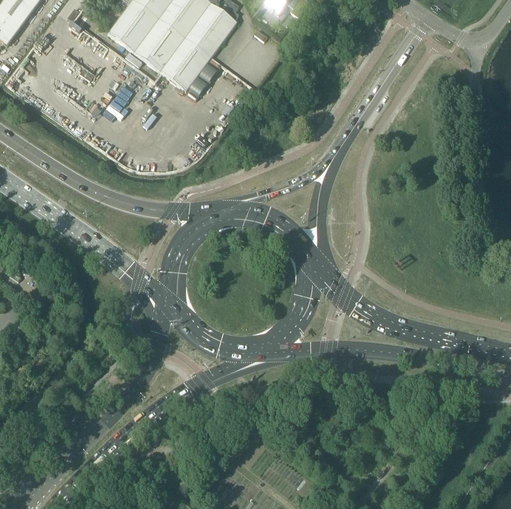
[(3,0),(0,4),(0,42),(5,46),(39,0),(3,0)]
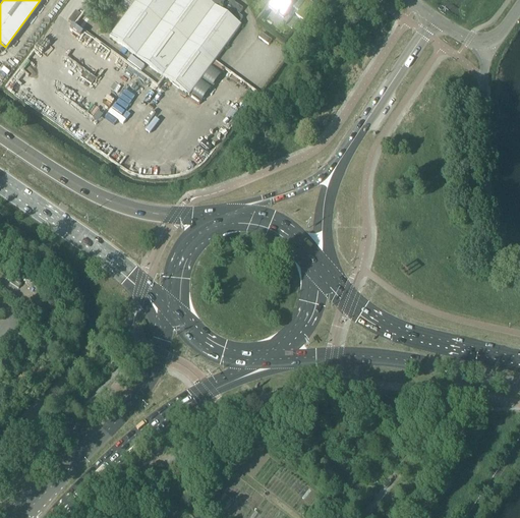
[(133,0),(108,35),(188,94),(216,56),(224,46),(240,23),(237,21),(241,15),(237,12),(241,7),(231,0),(229,0),(226,4),(230,7),(228,9),(226,7),(223,10),(218,7),(208,0),(133,0)]
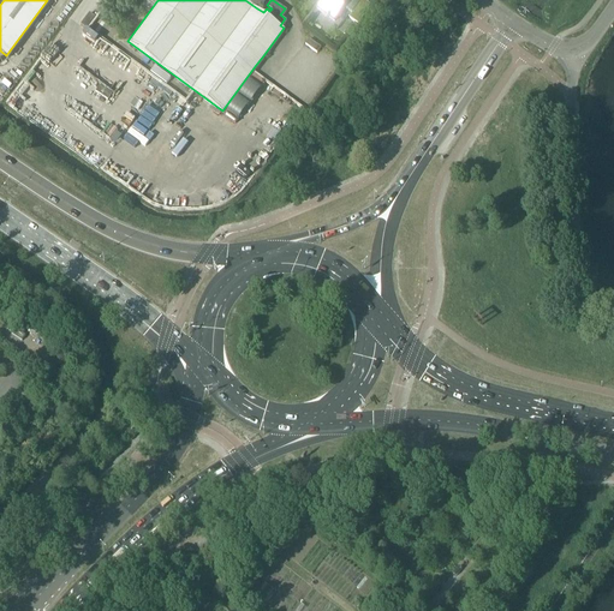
[(369,3),(365,0),(319,0),(317,3),(315,6),(326,13),(327,15),(333,18),(343,5),(351,11),(347,16),(357,22),(363,15),(361,13),(369,3)]
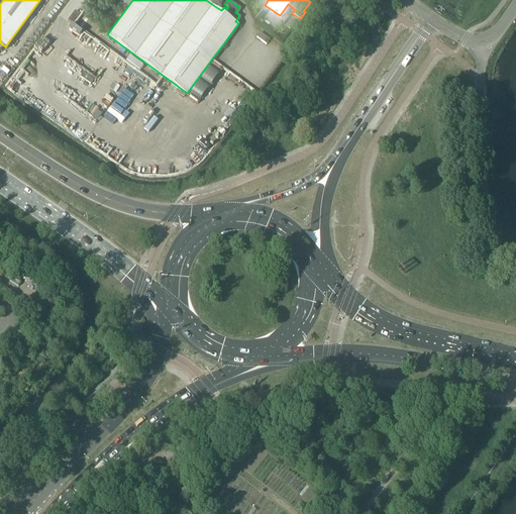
[(269,37),(259,30),(255,35),(265,42),(269,37)]
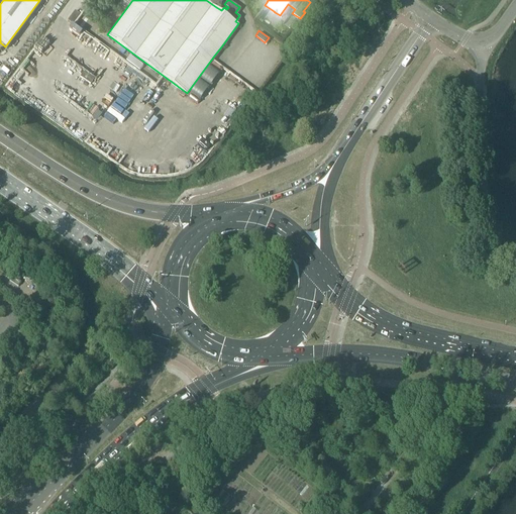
[(8,279),(17,285),(20,280),(11,274),(8,279)]
